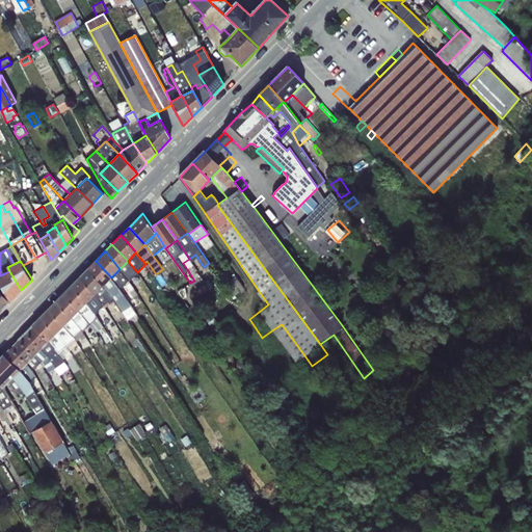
[(111,277),(96,261),(87,269),(103,287),(111,277)]
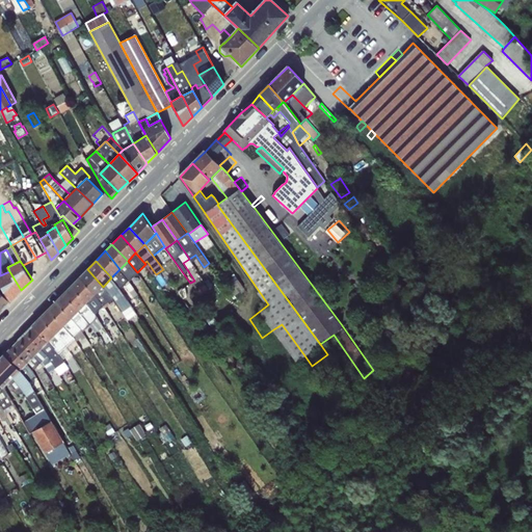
[(138,273),(137,272),(128,261),(120,269),(129,282),(138,273)]
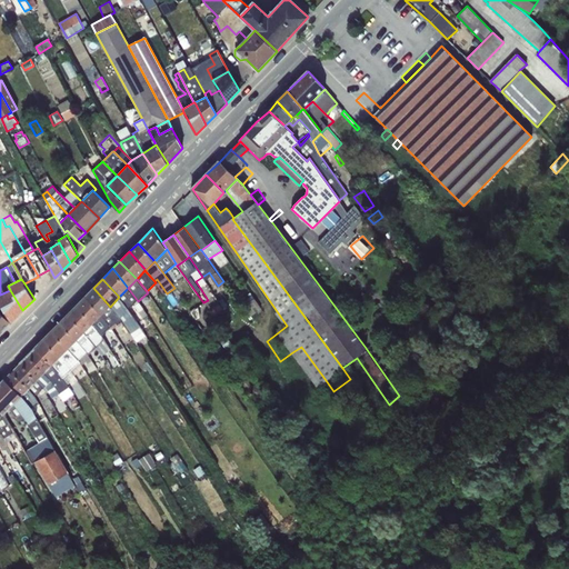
[(110,307),(93,288),(83,297),(101,315),(110,307)]
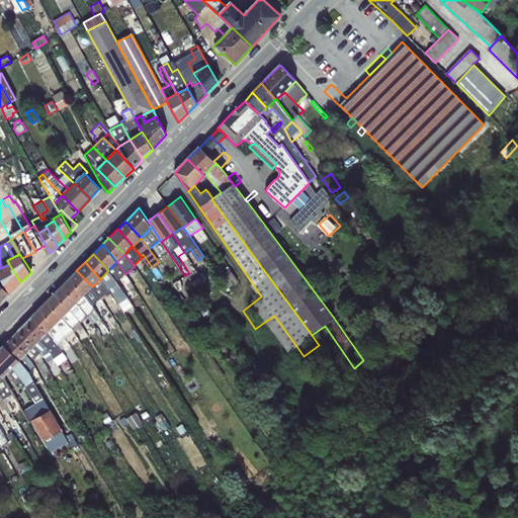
[(125,274),(116,262),(108,270),(116,281),(125,274)]
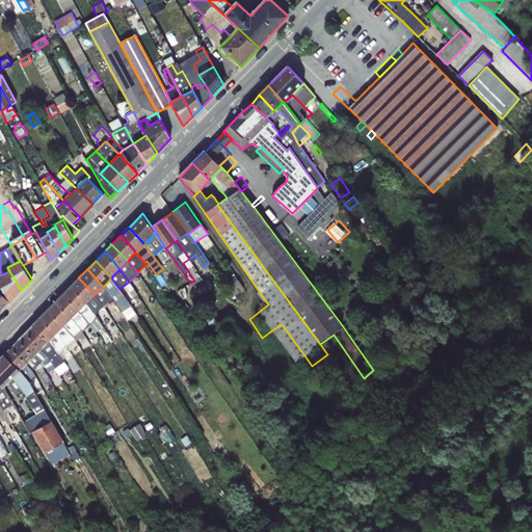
[(0,284),(10,301),(21,290),(9,271),(0,275),(0,284)]
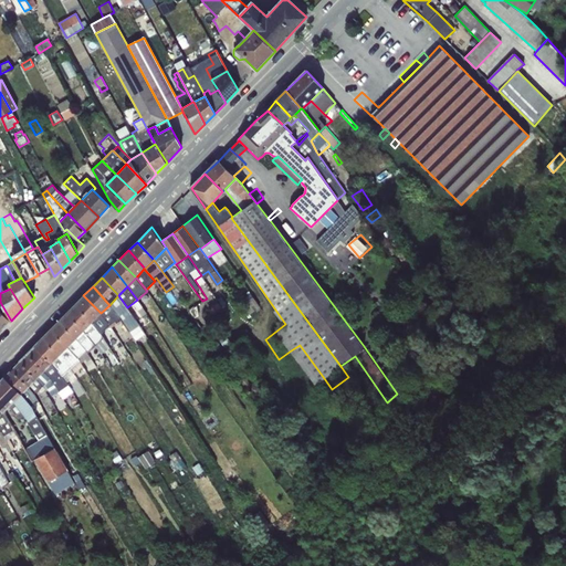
[(477,290),(469,300),(474,304),(482,294),(477,290)]
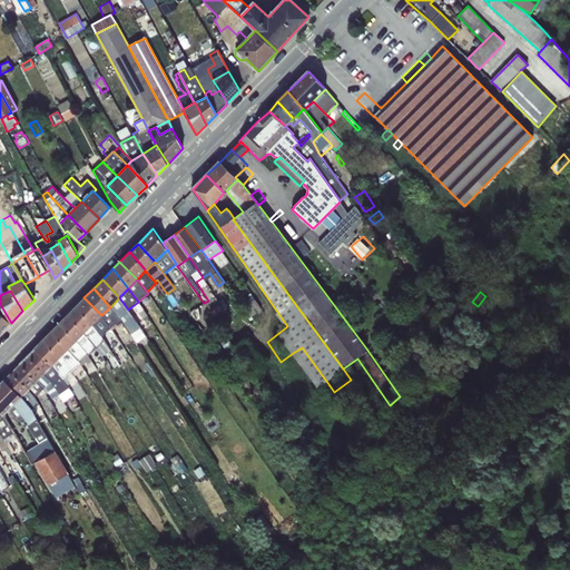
[(203,302),(197,294),(192,298),(197,305),(203,302)]
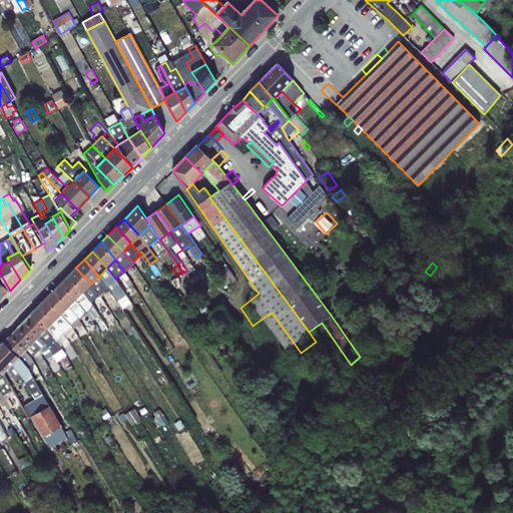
[(91,284),(75,268),(67,277),(83,292),(91,284)]
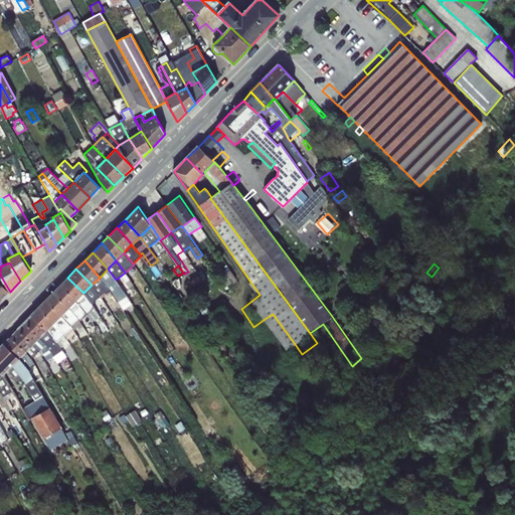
[(128,297),(116,280),(108,269),(100,278),(109,288),(111,291),(119,303),(128,297)]
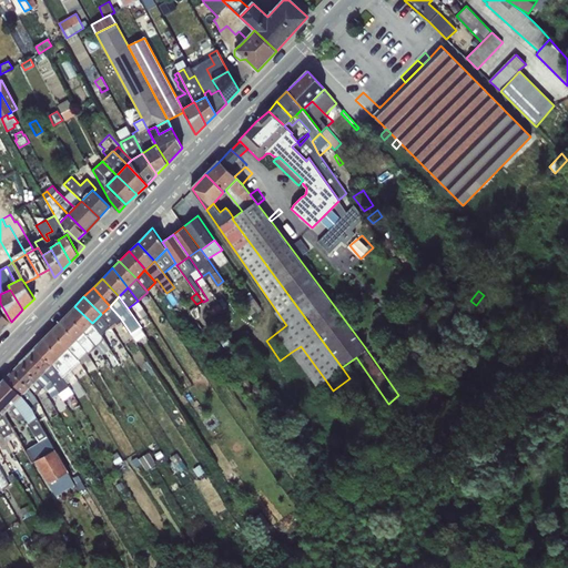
[(254,297),(240,307),(247,317),(261,306),(254,297)]
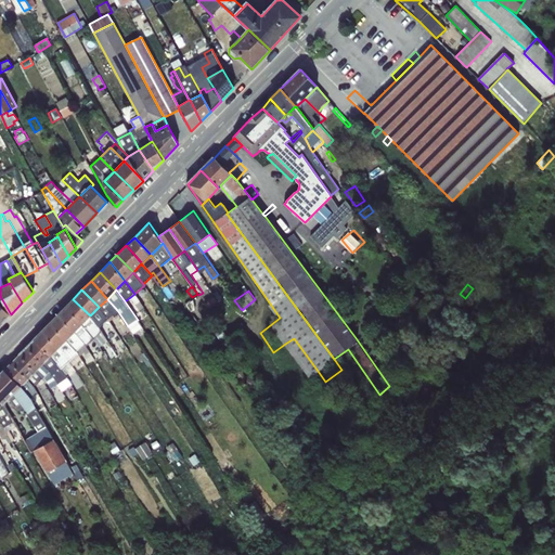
[(384,293),(379,297),(391,308),(396,302),(384,293)]
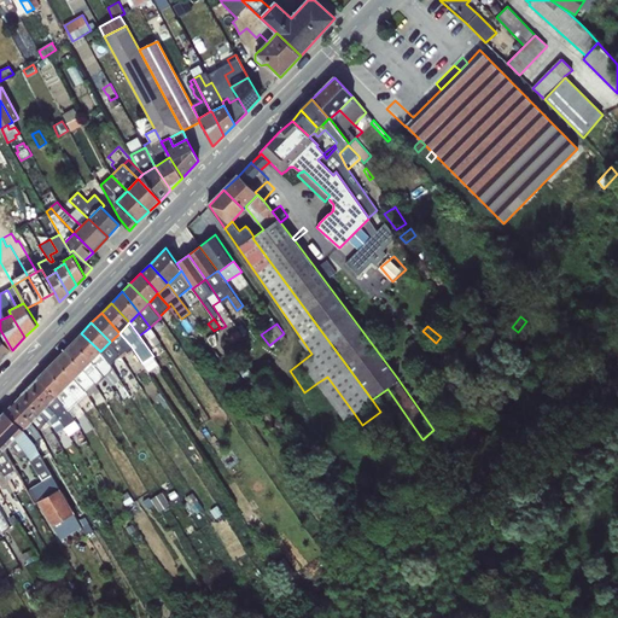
[(0,338),(12,350),(0,330),(0,338)]
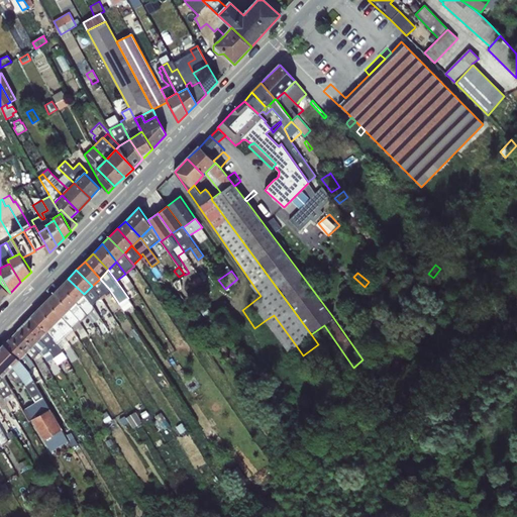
[(128,277),(124,280),(130,289),(134,286),(128,277)]
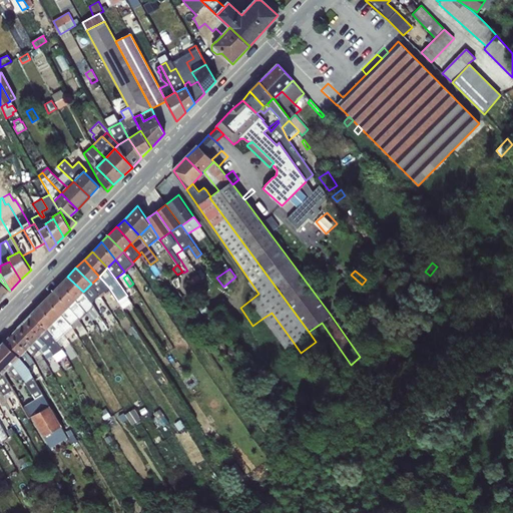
[(197,275),(189,280),(192,285),(200,279),(197,275)]
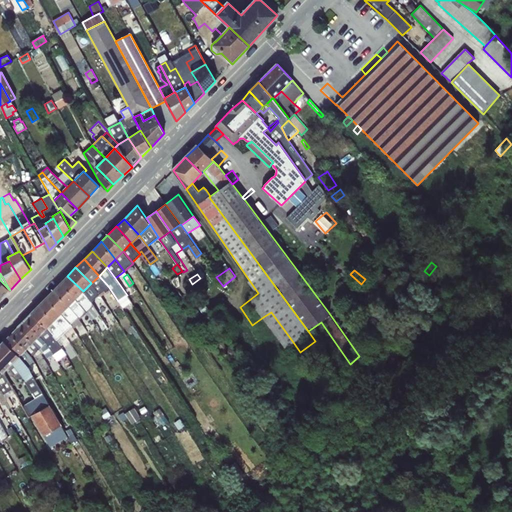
[(83,291),(67,276),(59,284),(75,299),(83,291)]
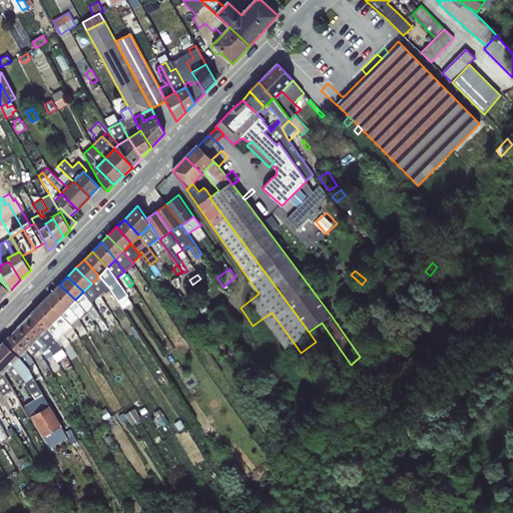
[(99,277),(91,284),(99,294),(101,297),(110,290),(108,287),(99,277)]
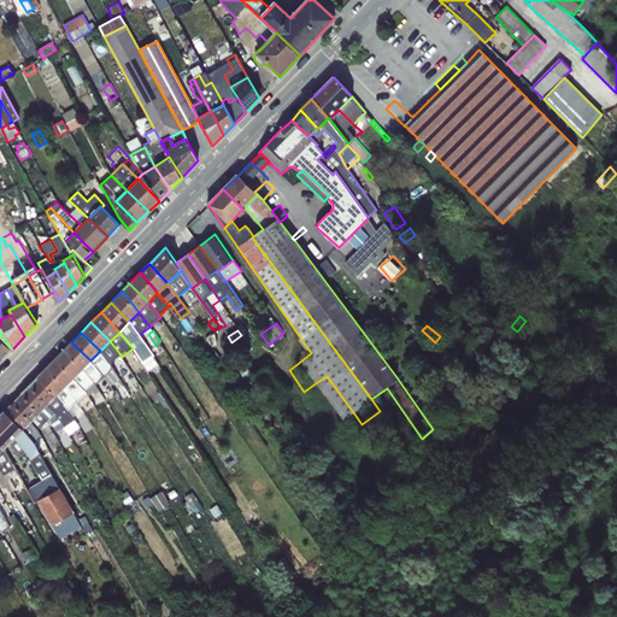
[(0,357),(3,359),(12,350),(0,338),(0,357)]
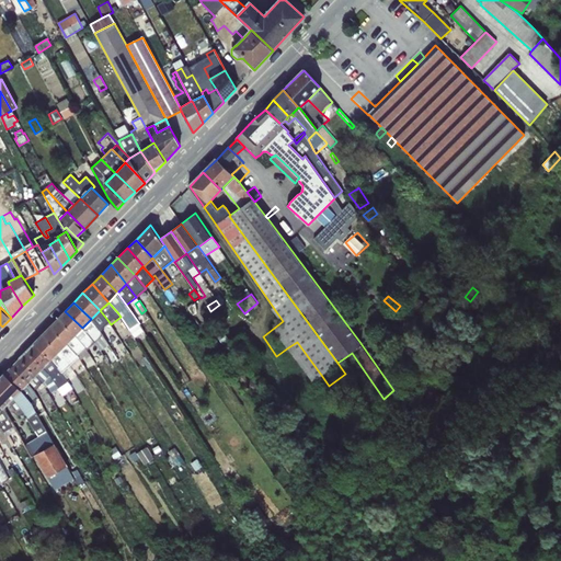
[(121,341),(111,324),(109,321),(100,310),(91,319),(99,328),(103,324),(105,327),(103,328),(110,339),(113,336),(117,343),(121,341)]
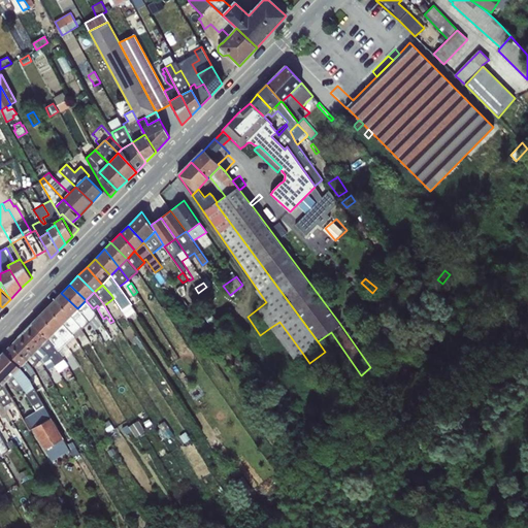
[(77,308),(61,293),(55,299),(71,316),(77,308)]
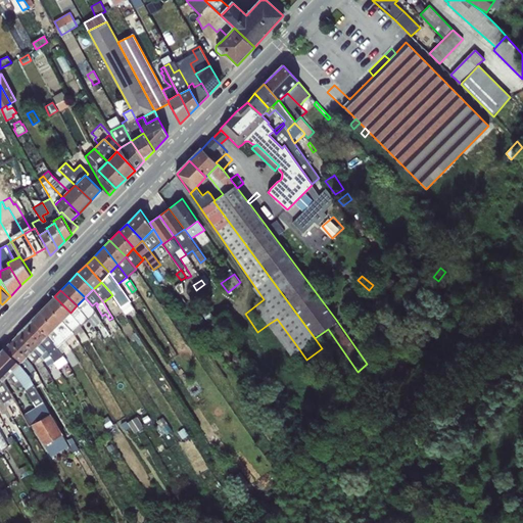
[(70,313),(54,296),(47,304),(63,320),(70,313)]
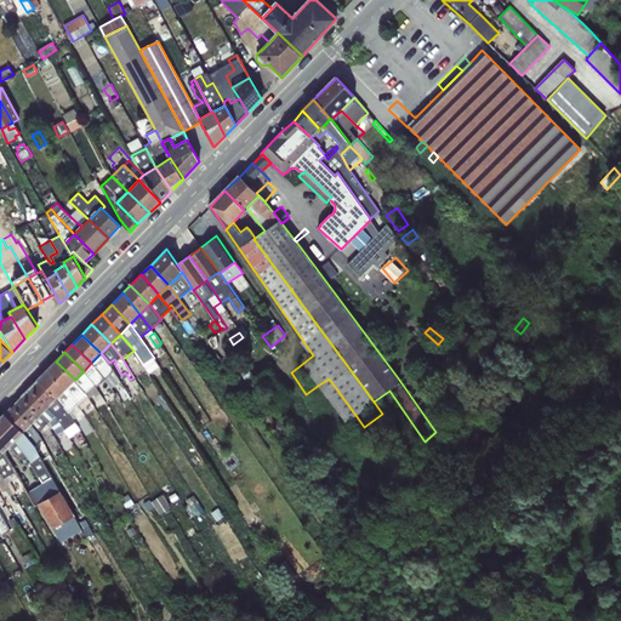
[(109,363),(101,353),(91,363),(106,380),(115,370),(109,363)]
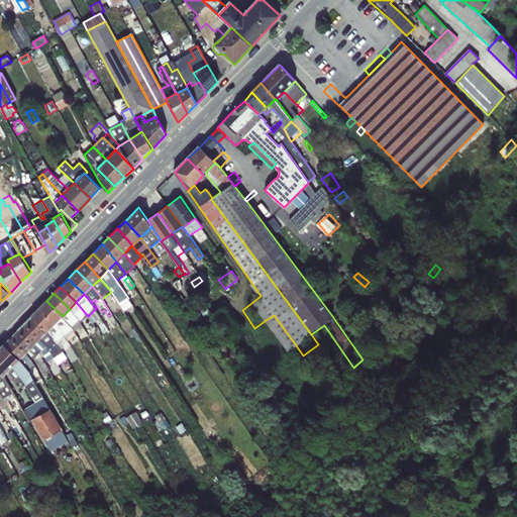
[(63,316),(46,301),(39,308),(56,323),(63,316)]
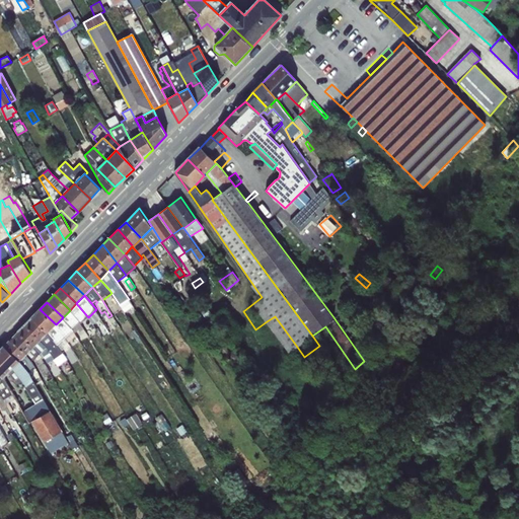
[(81,323),(88,317),(76,303),(70,310),(81,323)]
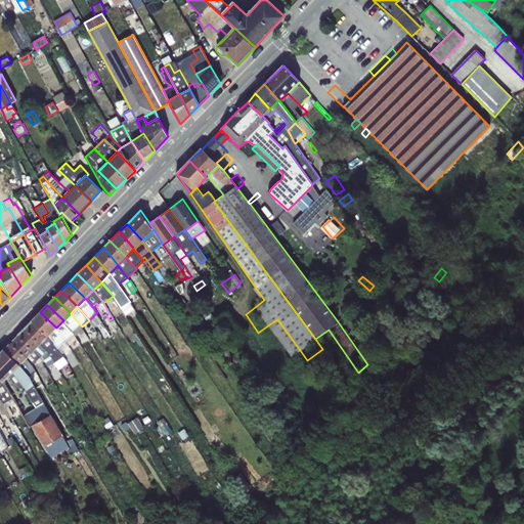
[(56,328),(40,312),(32,320),(48,336),(56,328)]
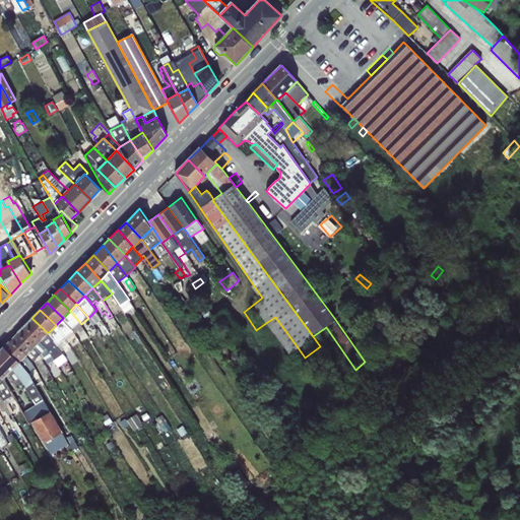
[(102,320),(96,310),(88,318),(93,325),(102,320)]
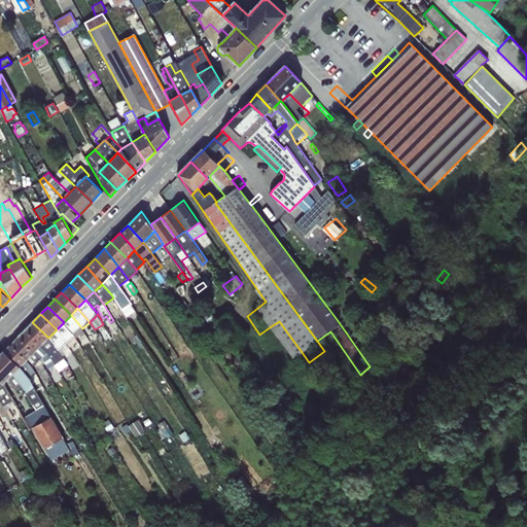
[(85,332),(82,328),(71,315),(64,322),(73,332),(76,329),(81,336),(85,332)]
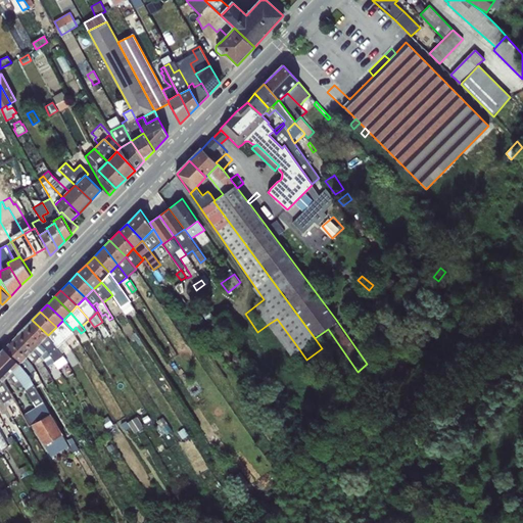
[(277,319),(269,324),(292,357),(299,349),(277,319)]
